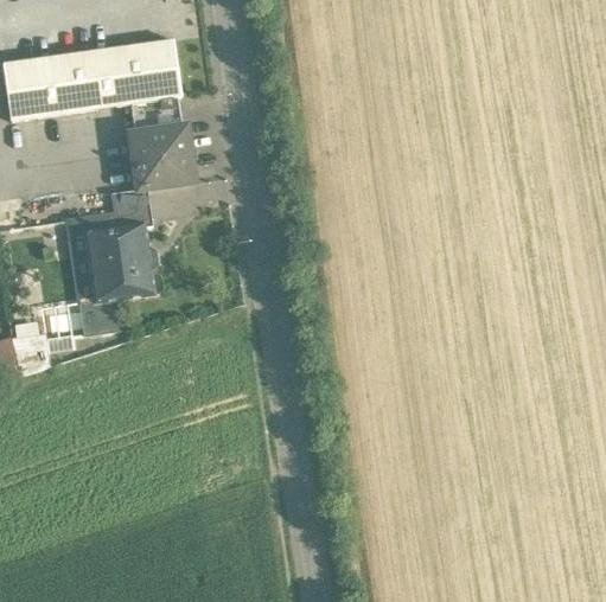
[(174,38),(4,63),(2,63),(11,120),(129,103),(178,96),(182,96),(174,38)]
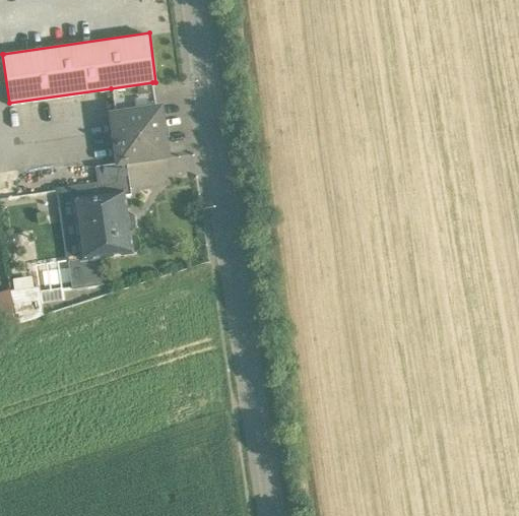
[(152,82),(111,88),(114,113),(156,107),(152,82)]
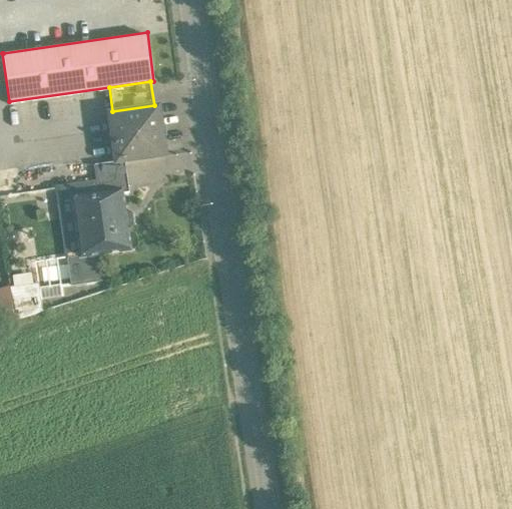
[(112,111),(109,112),(116,159),(124,158),(163,152),(157,105),(154,105),(112,111)]
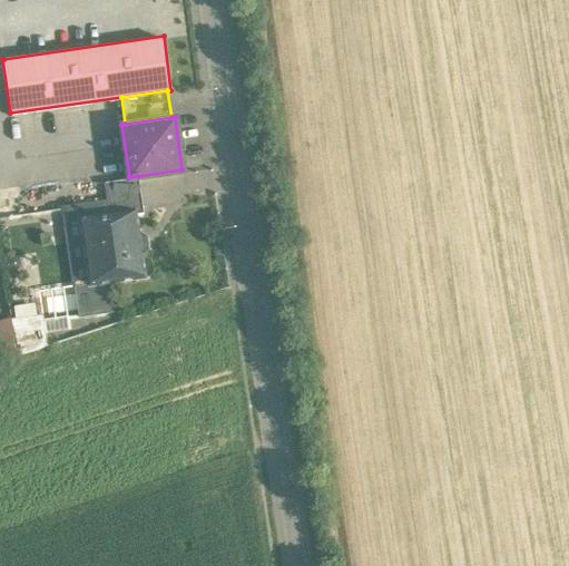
[(129,177),(105,181),(109,214),(134,211),(135,212),(144,211),(138,176),(129,177)]
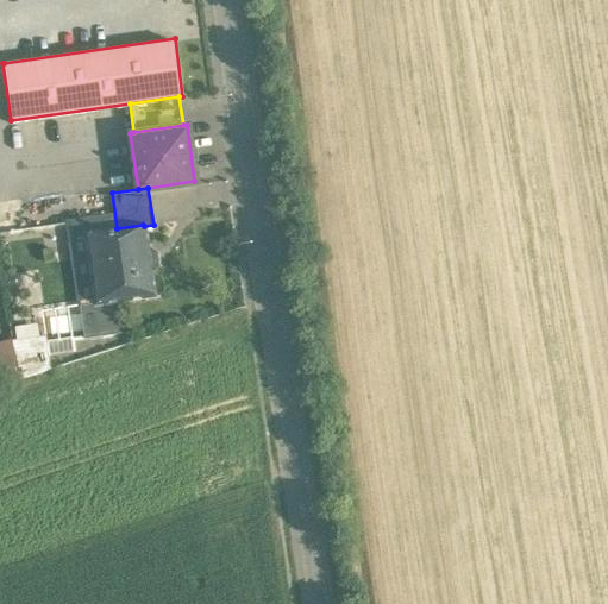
[(117,228),(87,233),(91,256),(95,259),(98,272),(93,278),(96,301),(154,293),(150,268),(154,266),(156,263),(154,252),(151,250),(146,250),(144,226),(143,225),(117,228)]
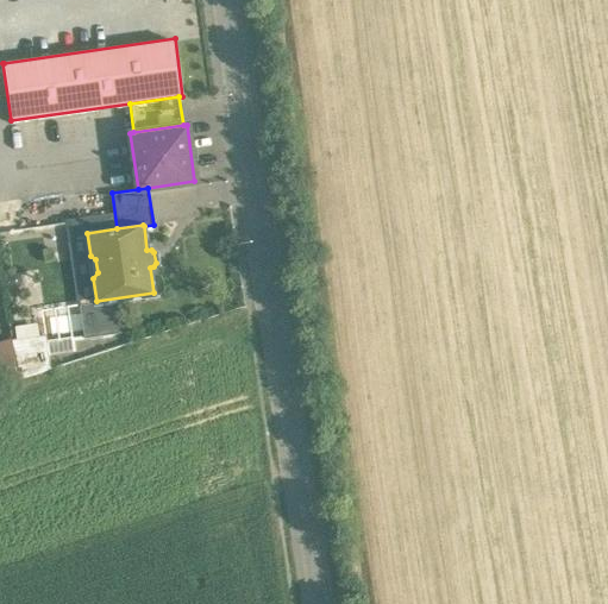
[(19,373),(20,376),(48,365),(44,335),(38,335),(35,323),(16,325),(19,373)]
